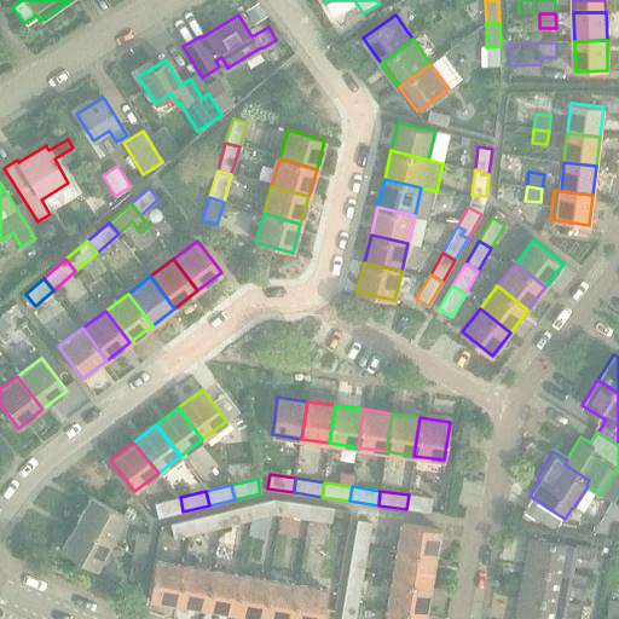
[(409,495),(406,509),(429,513),(432,498),(409,495)]
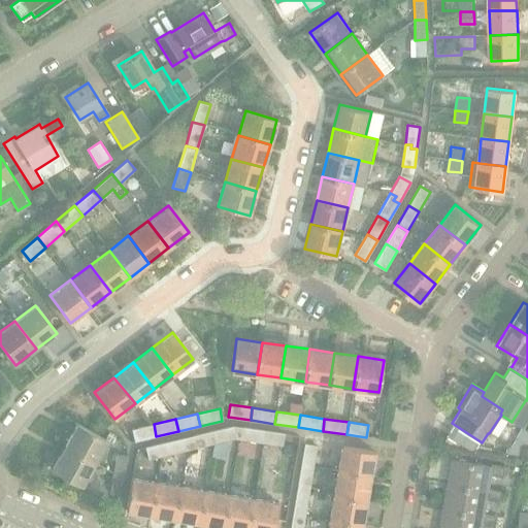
[(65,447),(94,463),(107,440),(77,424),(65,447)]
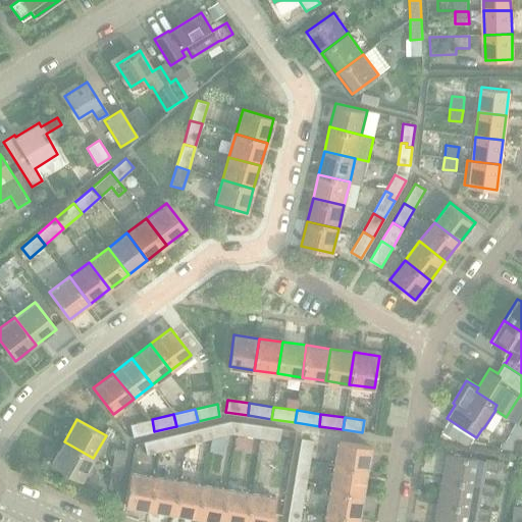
[(133,436),(154,431),(152,419),(129,425),(133,436)]
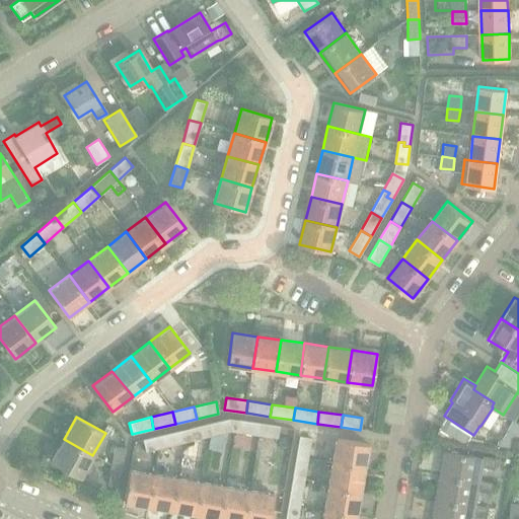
[(211,436),(230,431),(229,419),(208,424),(211,436)]
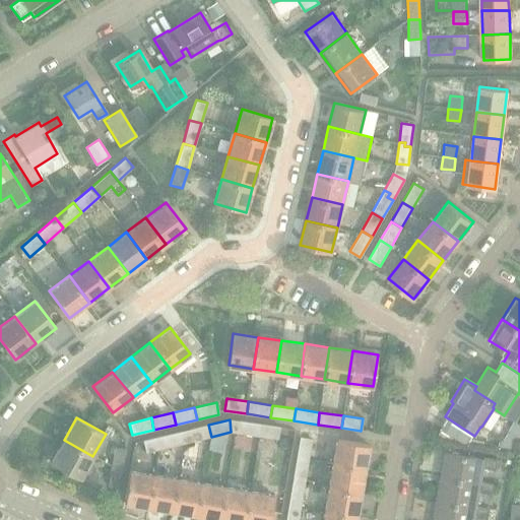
[(253,436),(255,424),(230,419),(231,432),(253,436)]
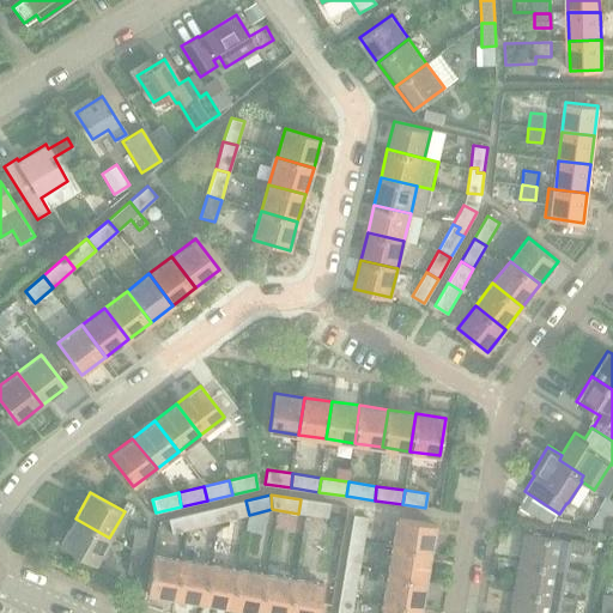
[(301,499),(298,514),(328,517),(329,503),(301,499)]
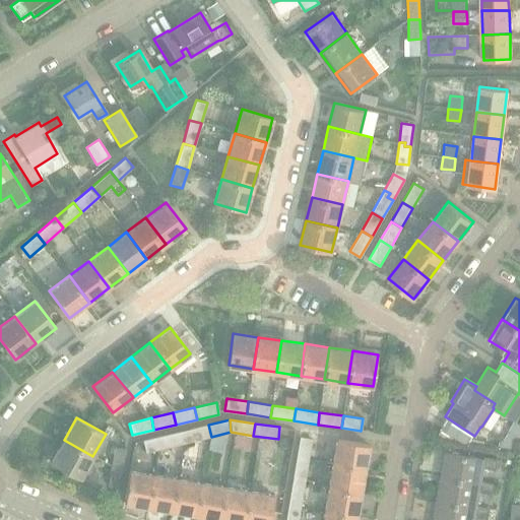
[(189,442),(211,437),(208,425),(186,430),(189,442)]
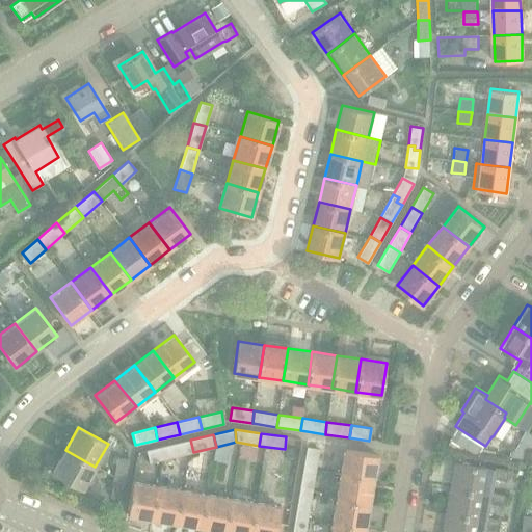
[(171,458),(193,452),(190,440),(168,445),(171,458)]
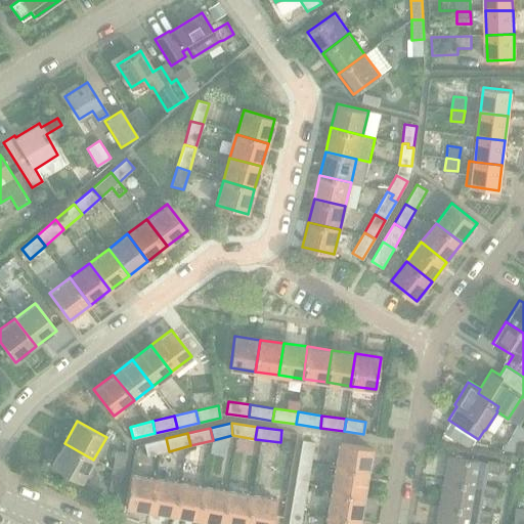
[(146,456),(169,451),(166,438),(143,444),(146,456)]
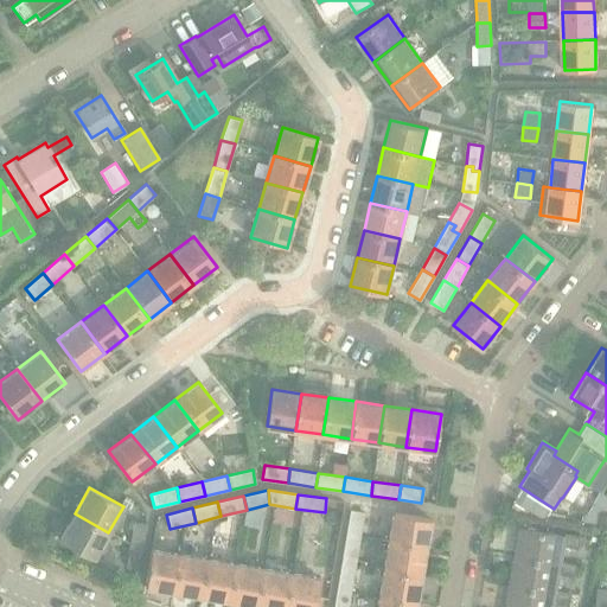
[(345,535),(359,537),(364,512),(350,510),(345,535)]
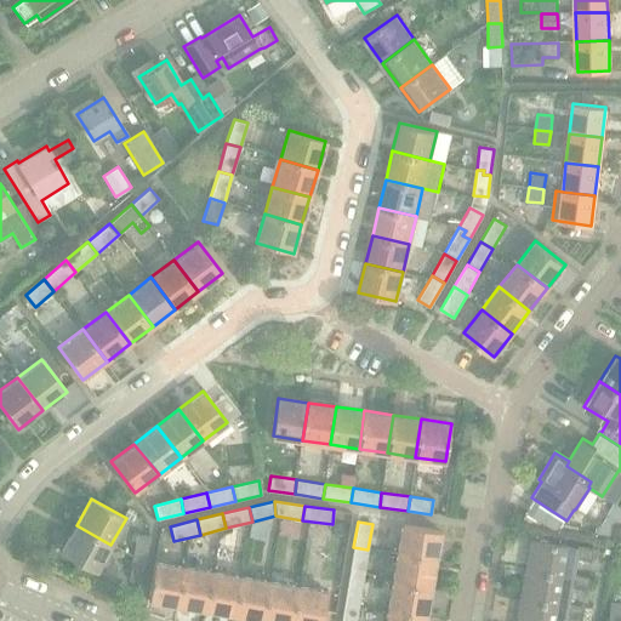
[(397,554),(436,560),(440,531),(402,524),(397,554)]
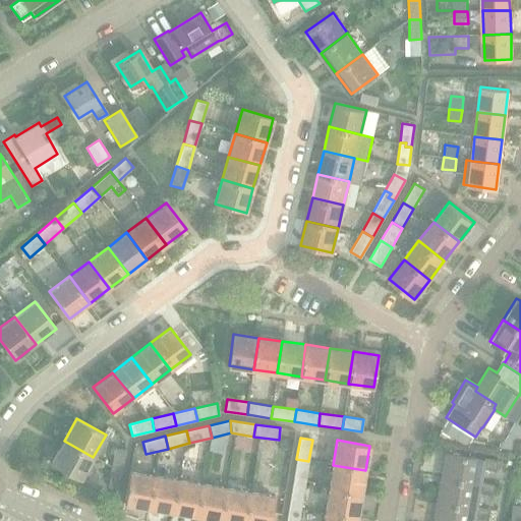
[(80,479),(93,457),(64,441),(51,464),(80,479)]
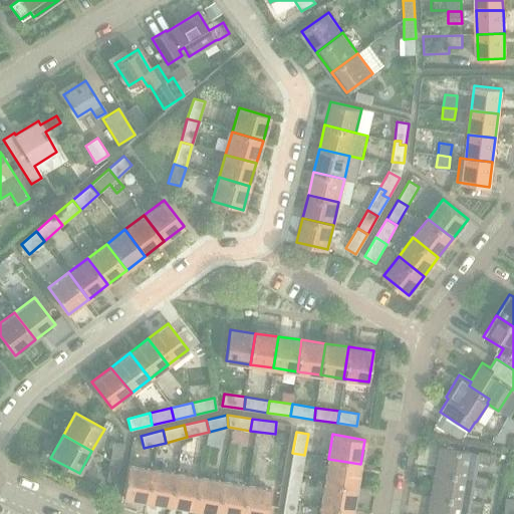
[(109,461),(120,463),(123,444),(112,442),(109,461)]
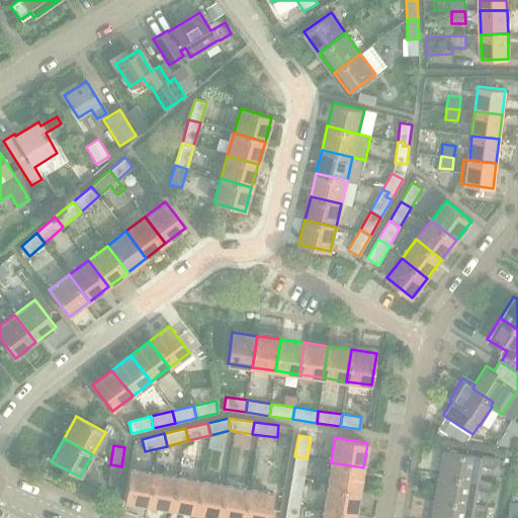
[(479,483),(480,480),(482,466),(494,468),(496,457),(482,455),(482,457),(443,450),(439,476),(479,483)]
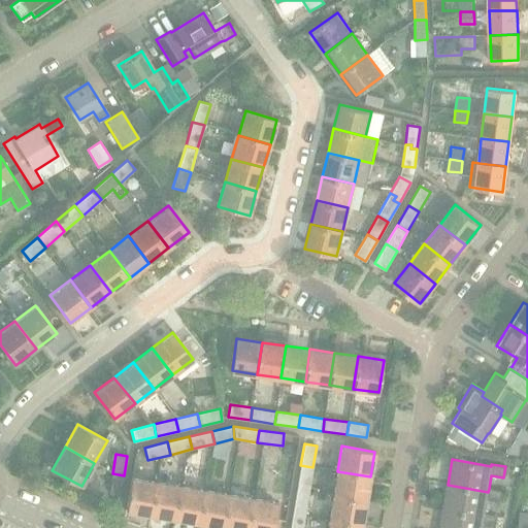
[(308,491),(312,467),(300,465),(296,489),(308,491)]
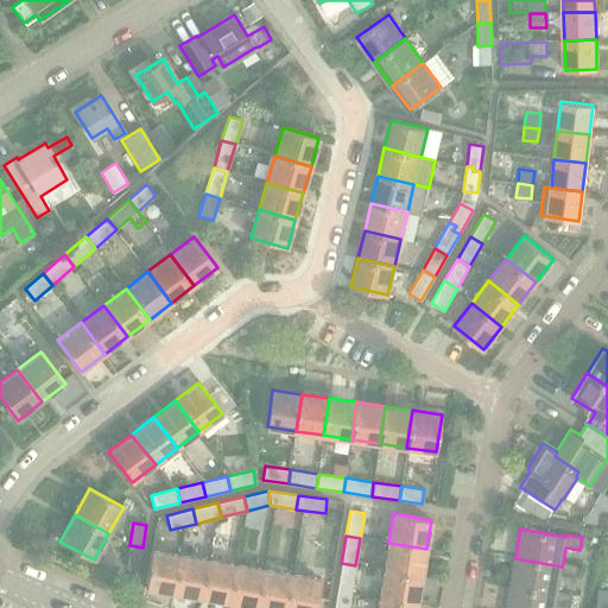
[(422,576),(426,549),(388,543),(384,570),(422,576)]
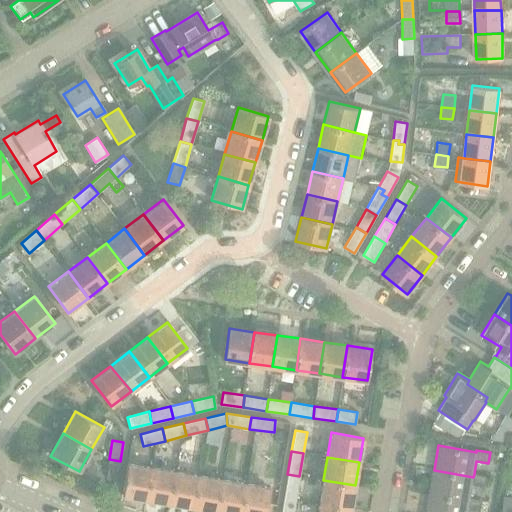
[(117,480),(120,461),(109,459),(106,478),(117,480)]
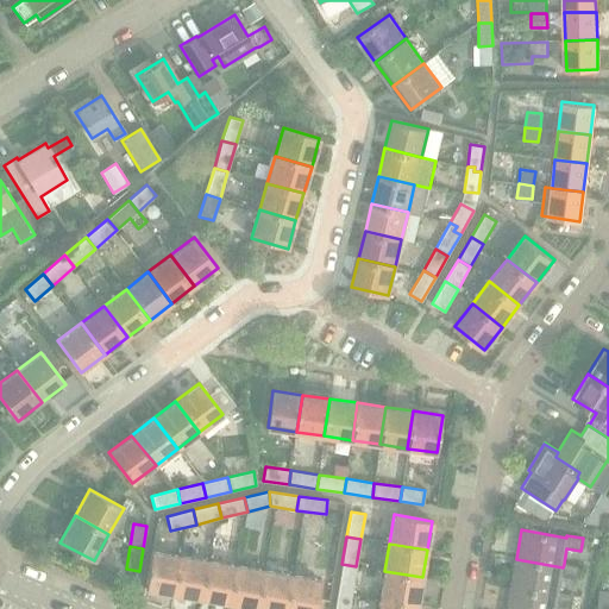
[(175,595),(181,557),(151,553),(145,590),(175,595)]
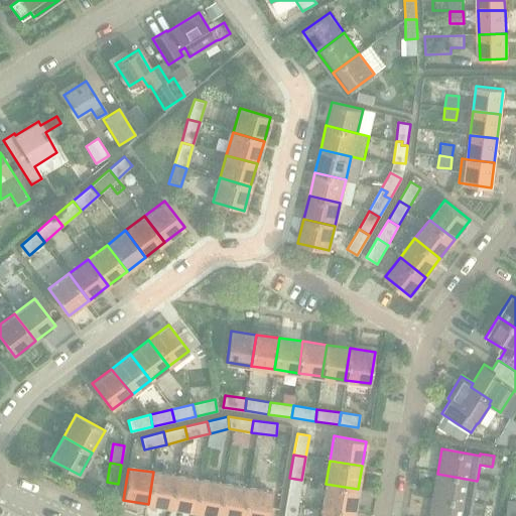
[(171,508),(176,476),(153,472),(148,504),(171,508)]
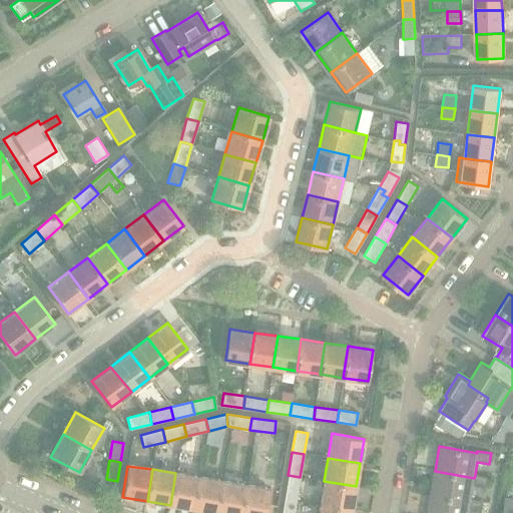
[(487,477),(475,475),(474,478),(435,471),(431,495),(470,502),(471,500),(473,486),(485,488),(487,477)]
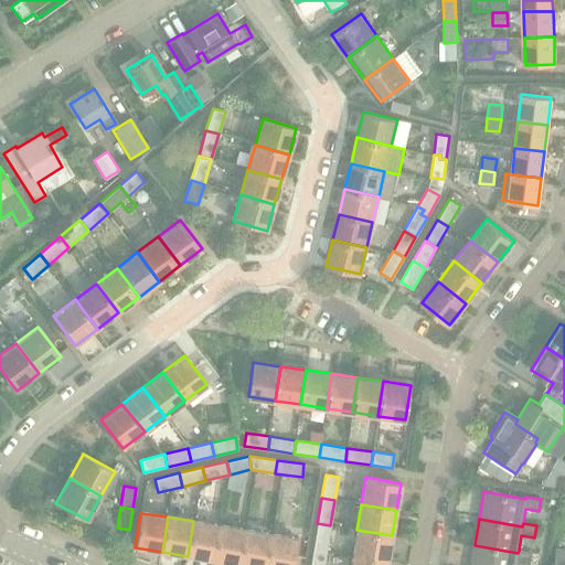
[(213,561),(219,525),(193,521),(188,556),(213,561)]
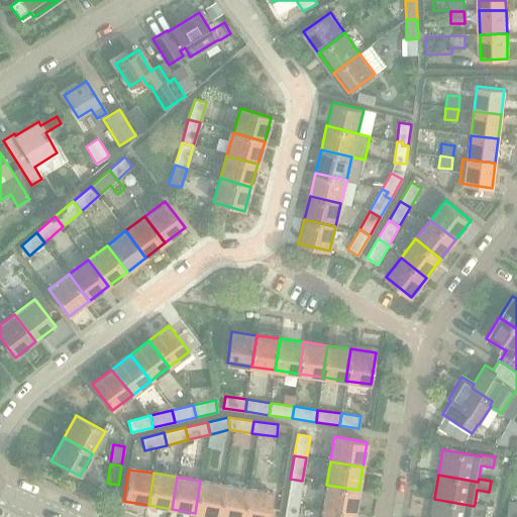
[(298,504),(302,481),(290,479),(286,502),(298,504)]
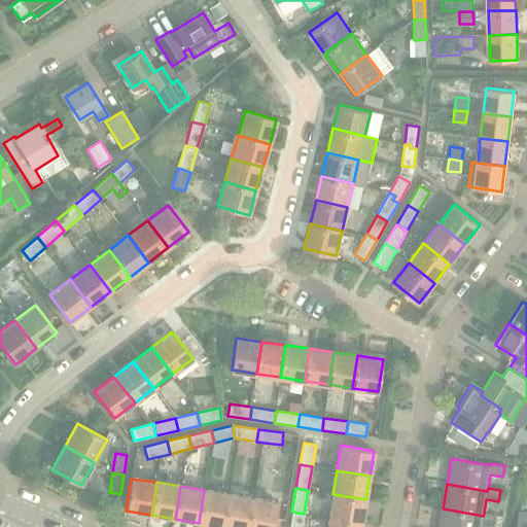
[(223,526),(229,494),(204,490),(199,523),(223,526)]
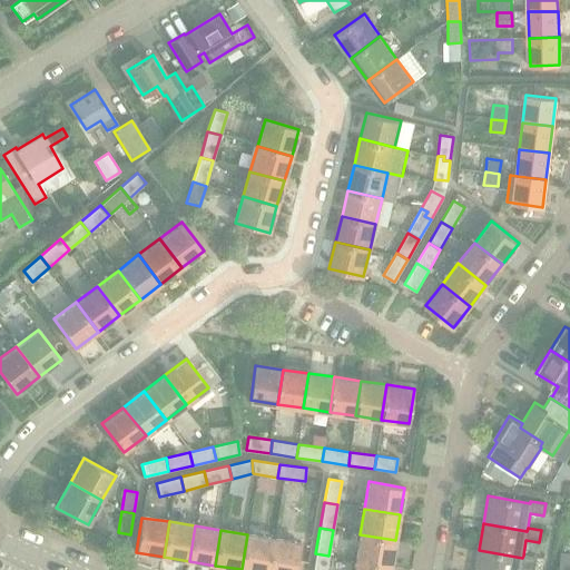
[(245,569),(267,569),(273,539),(247,534),(242,569),(245,569)]
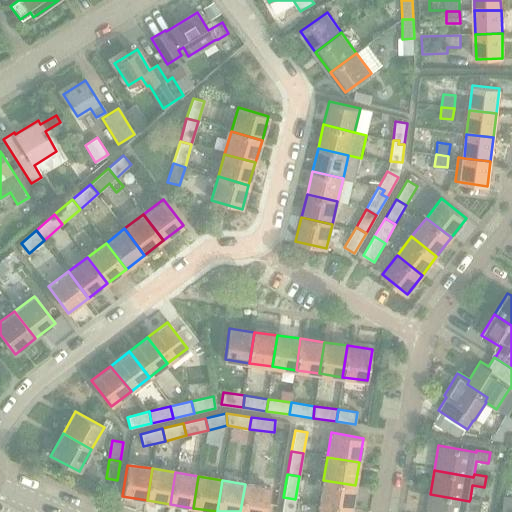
[(351,509),(355,485),(323,480),(319,503),(351,509)]
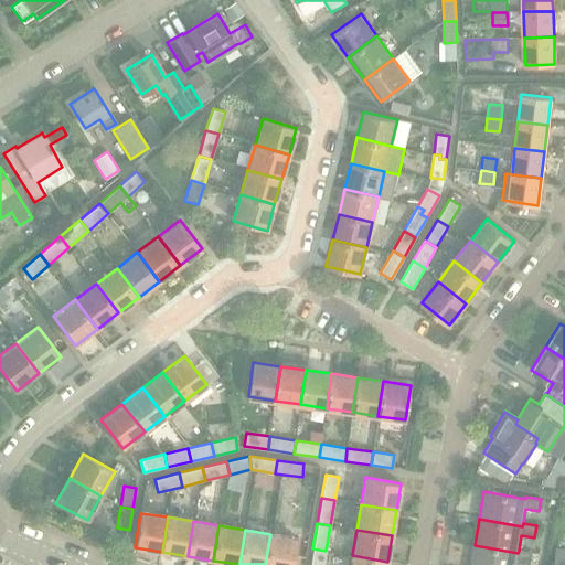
[(270,534),(265,564),(292,564),(297,539),(270,534)]
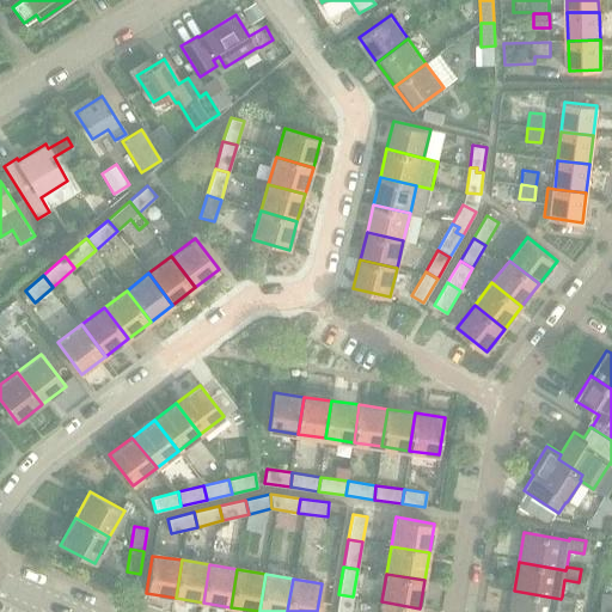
[(576,599),(562,597),(561,599),(514,591),(509,611),(558,611),(560,609),(574,611),(576,599)]
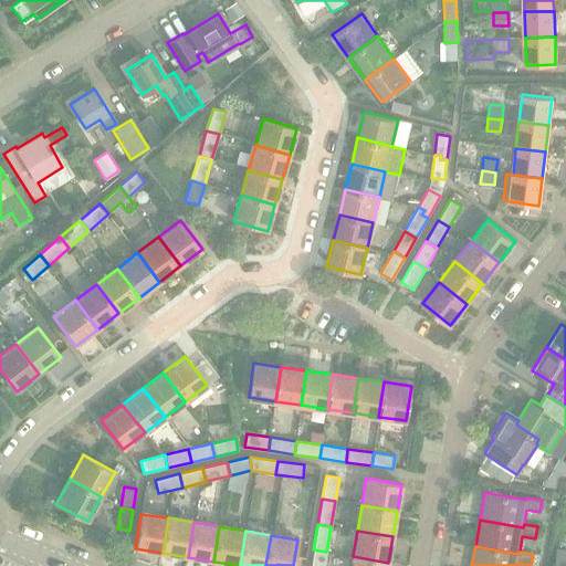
[(324,565),(326,552),(313,549),(310,565),(324,565)]
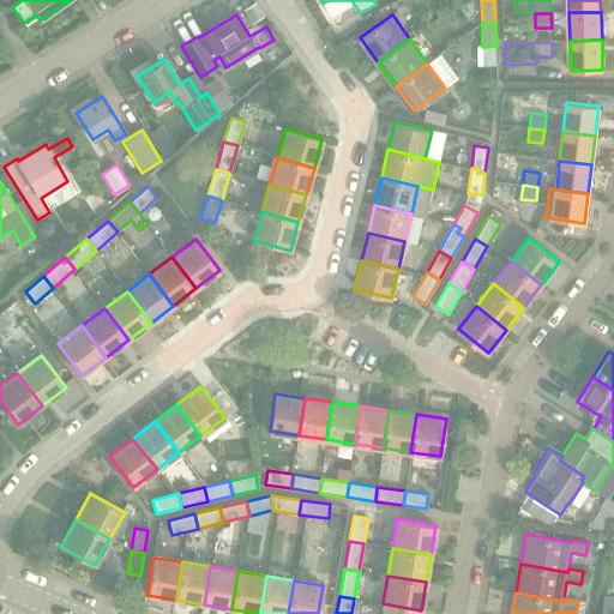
[(613,613),(613,597),(605,597),(602,613),(613,613)]
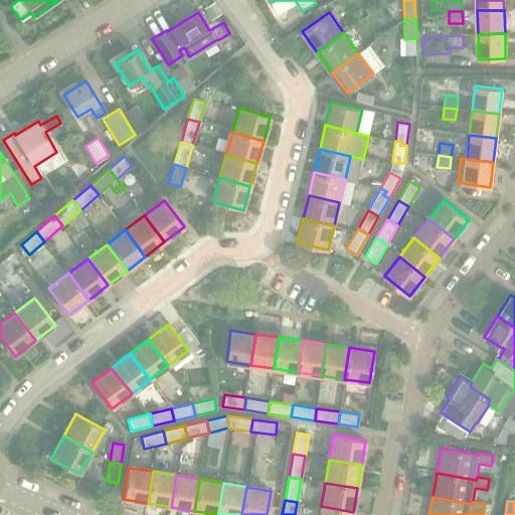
[(352,514),(353,512),(321,506),(320,514),(352,514)]
